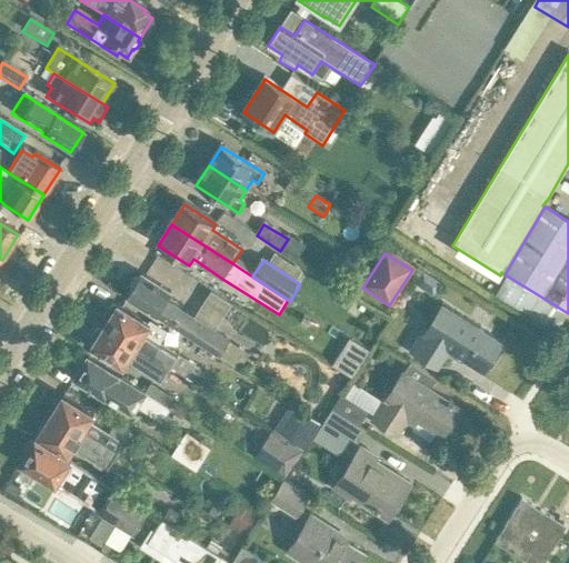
[(248,353),(229,341),(168,302),(172,295),(142,277),(127,300),(237,370),(248,353)]
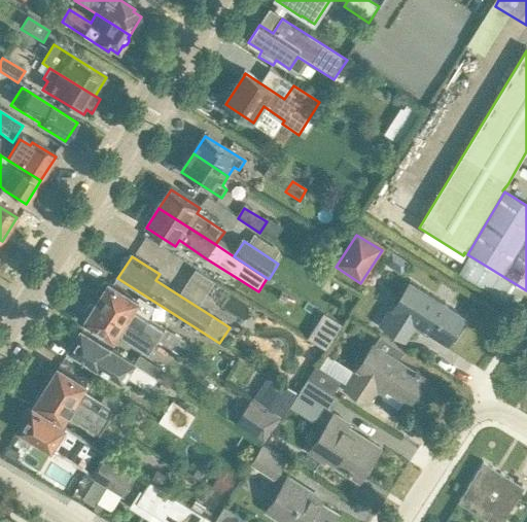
[(98,304),(159,343),(175,353),(186,360),(194,349),(147,319),(153,310),(139,301),(138,303),(109,284),(98,304)]
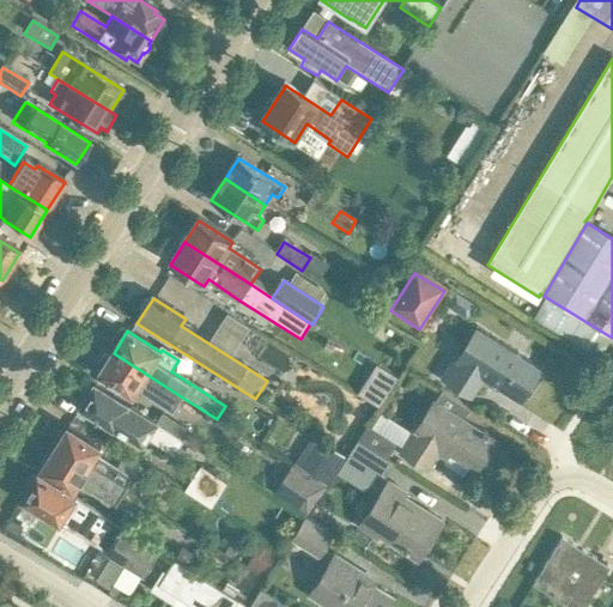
[(457,357),(443,380),(472,398),(480,383),(490,390),(495,384),(521,401),(525,396),(529,400),(542,381),(536,377),(540,372),(478,333),(461,359),(457,357)]
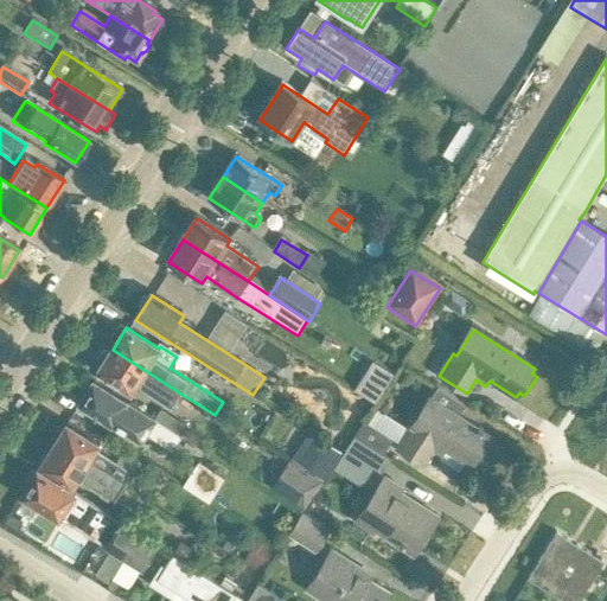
[(100,369),(98,371),(133,394),(138,385),(174,408),(183,395),(113,350),(108,356),(106,355),(103,355),(96,364),(97,368),(100,369)]
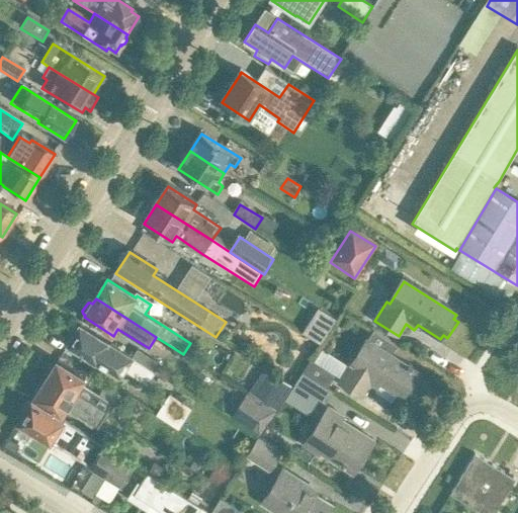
[(321,309),(305,335),(324,346),(340,320),(321,309)]
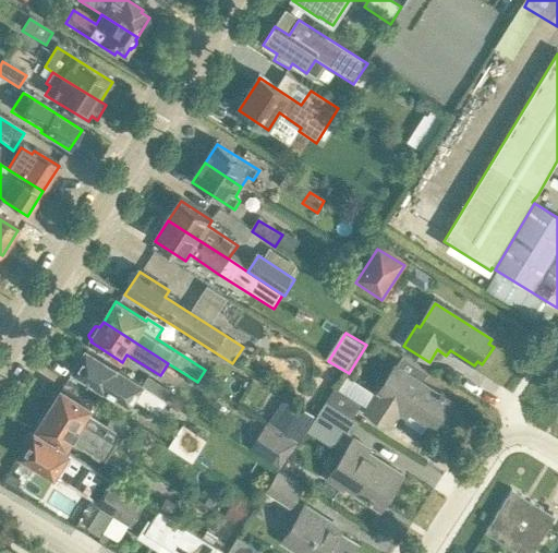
[(168,405),(86,352),(73,373),(131,409),(135,401),(159,418),(168,405)]
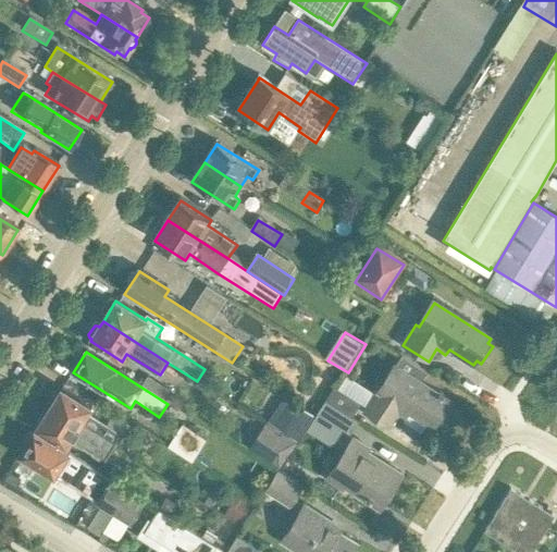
[(366,414),(390,429),(403,408),(433,428),(449,403),(443,399),(444,396),(440,394),(438,395),(421,384),(428,373),(401,357),(378,395),(368,411),(366,414)]
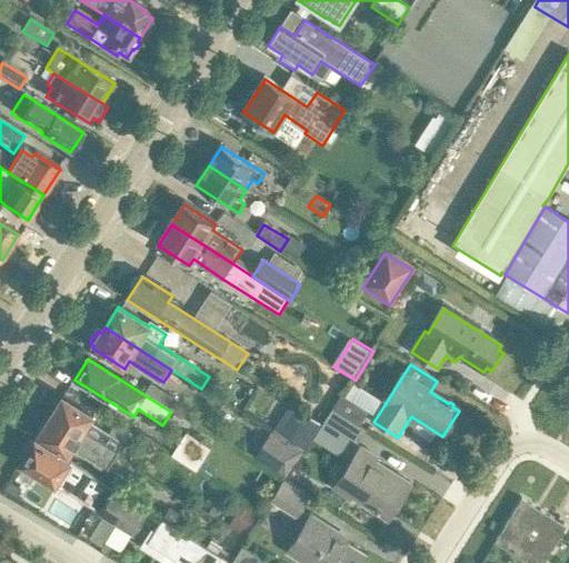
[(206,392),(201,389),(189,381),(180,393),(198,404),(206,392)]
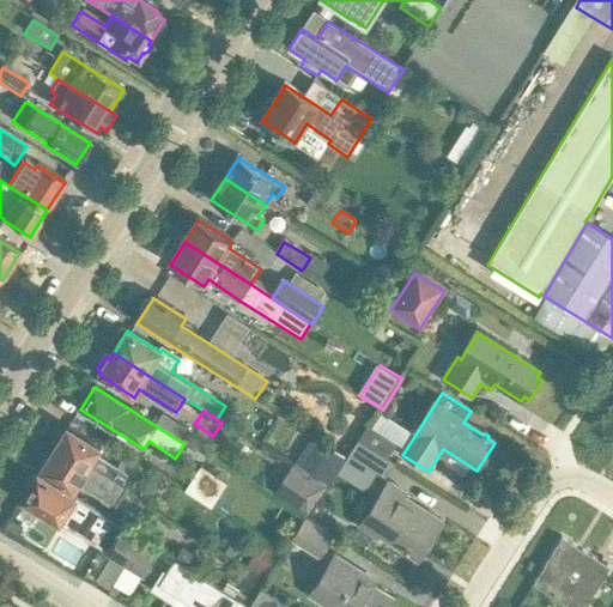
[(380,412),(358,443),(386,461),(396,445),(405,451),(416,435),(380,412)]
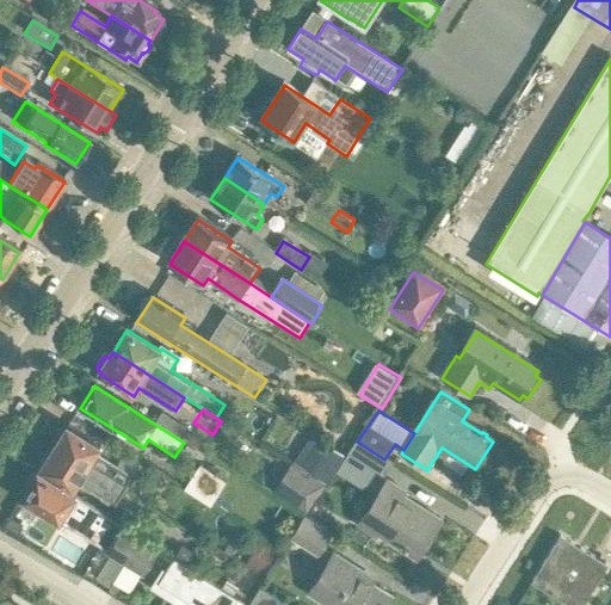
[(68,427),(55,449),(123,492),(131,479),(97,457),(102,449),(68,427)]
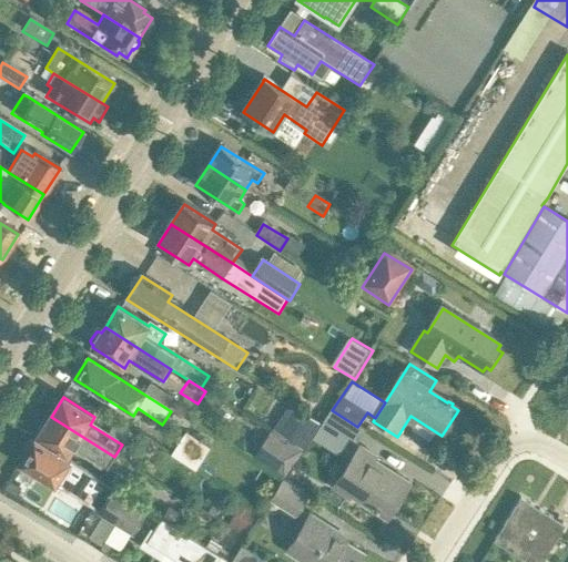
[(275,436),(290,445),(308,417),(294,407),(275,436)]
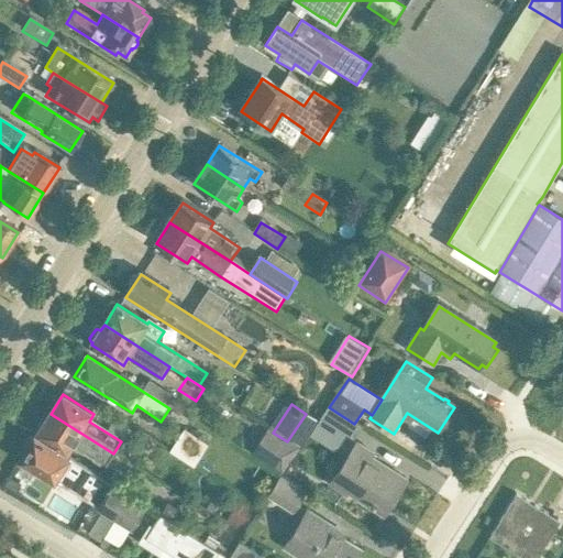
[(363,429),(354,424),(329,407),(321,419),(355,442),(363,429)]
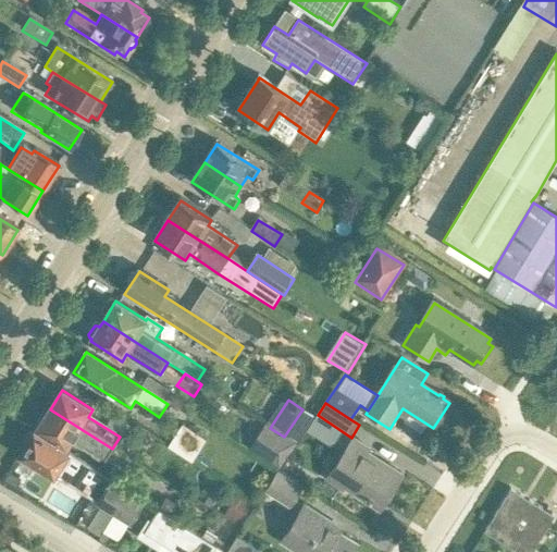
[(111,451),(112,449),(50,409),(37,429),(69,449),(73,441),(104,462),(111,451)]
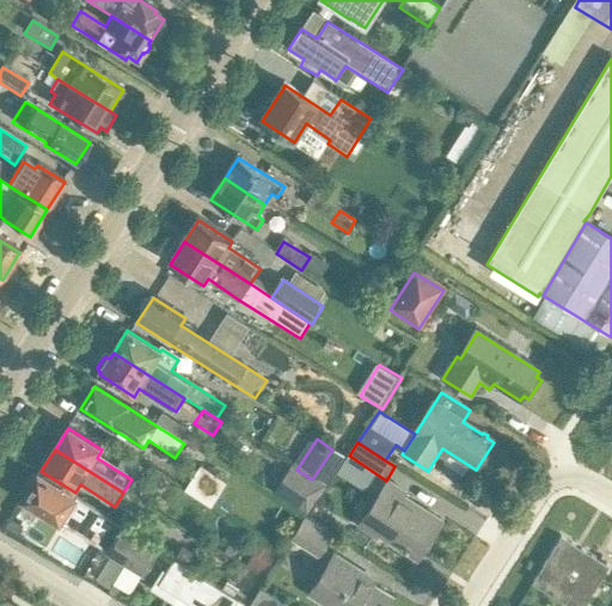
[(202,469),(187,493),(213,509),(228,487),(202,469)]
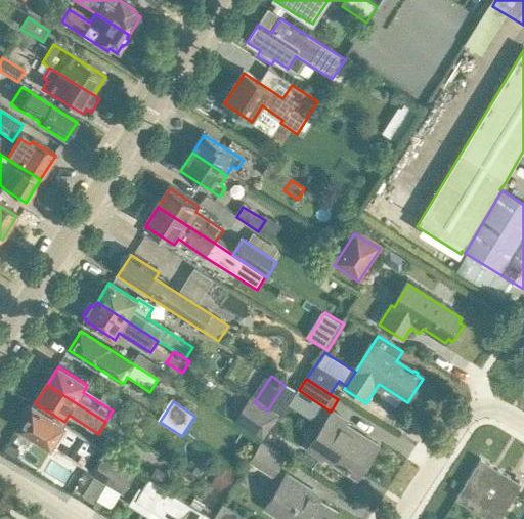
[(19,429),(110,485),(122,465),(95,447),(88,459),(58,439),(66,428),(33,407),(19,429)]
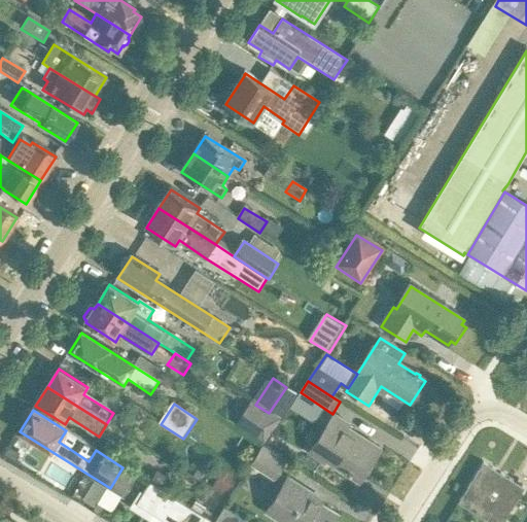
[(336,418),(312,455),(324,463),(329,456),(350,470),(348,473),(352,475),(353,473),(362,478),(380,450),(347,428),(349,426),(336,418)]
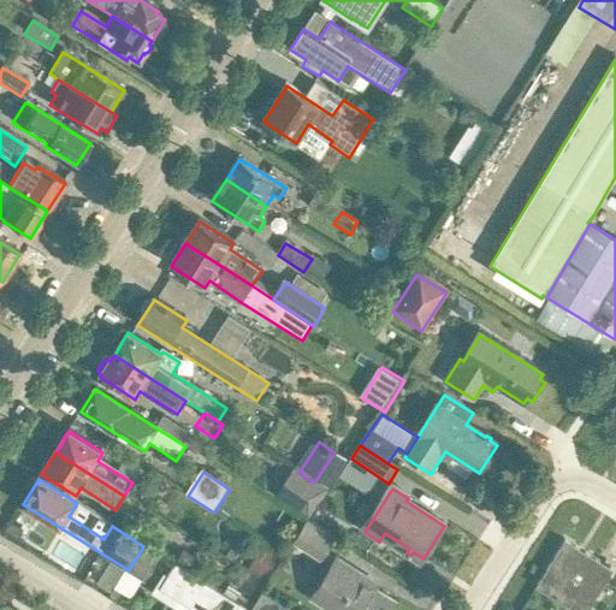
[(123,498),(116,510),(131,520),(140,508),(123,498)]
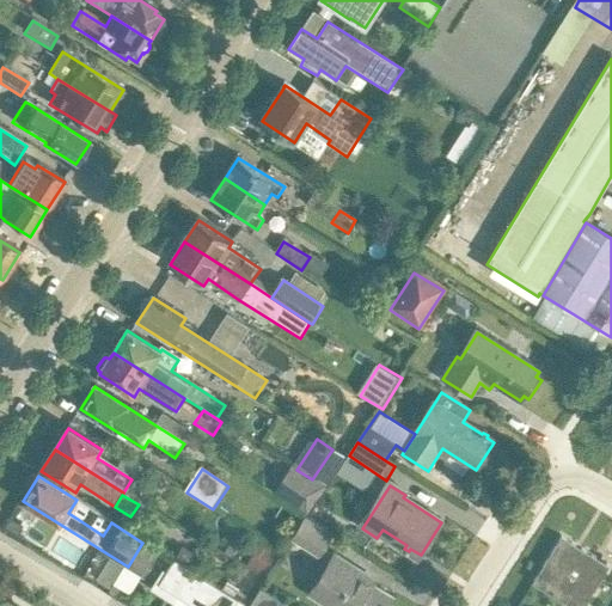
[(306,521),(292,543),(320,562),(335,540),(306,521)]
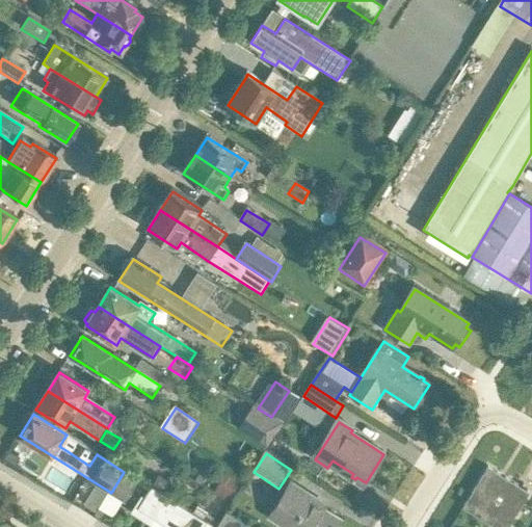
[(508,526),(529,495),(488,469),(463,509),(491,526),(508,526)]
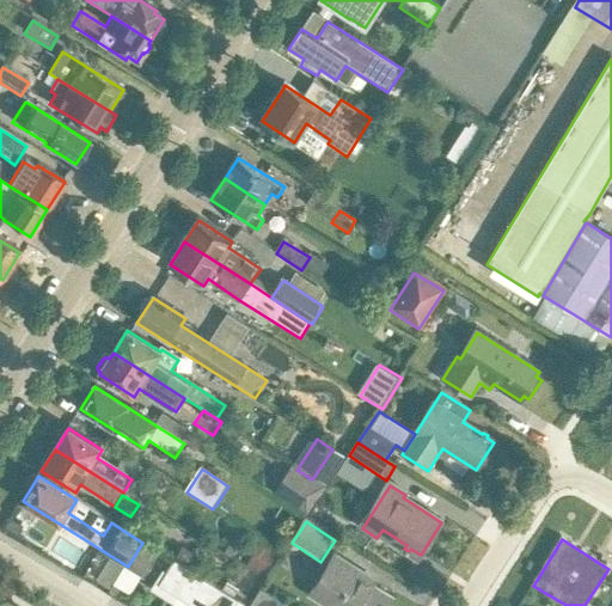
[(142,543),(128,567),(145,577),(160,554),(142,543)]
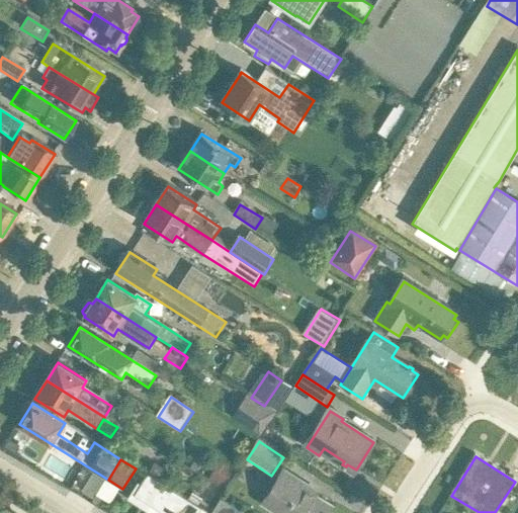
[(222,460),(208,481),(225,491),(238,469),(222,460)]
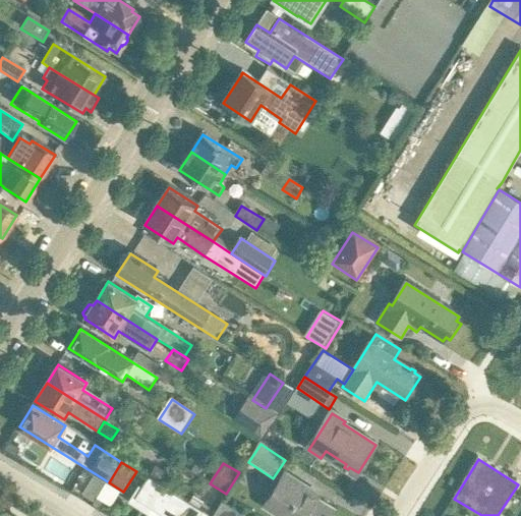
[(308,495),(310,491),(285,474),(265,507),(278,515),(332,515),(334,510),(308,495)]
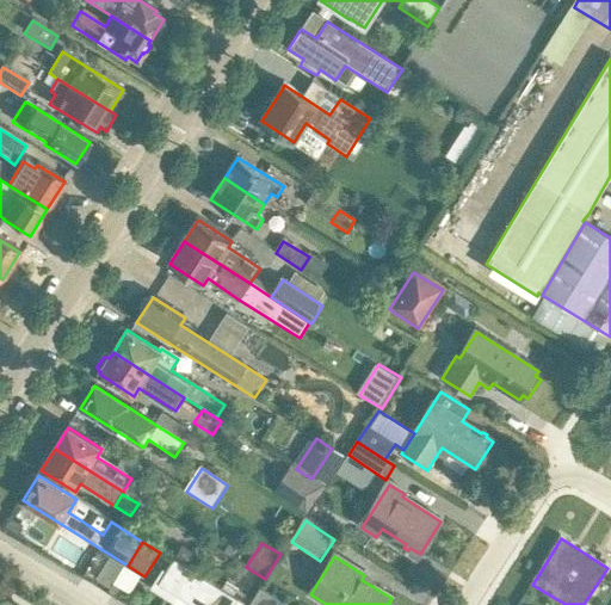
[(242,604),(174,561),(166,574),(164,573),(153,591),(174,604),(242,604)]
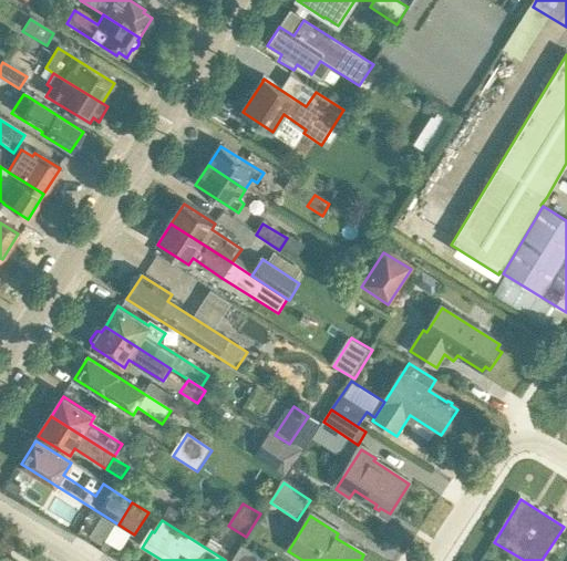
[(261,560),(240,548),(233,560),(261,560)]
